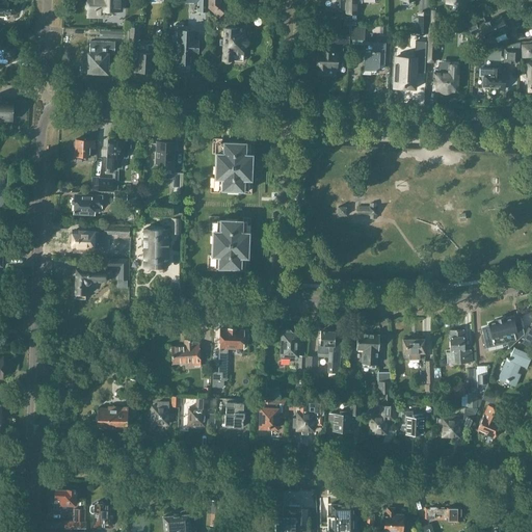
[(0,0),(0,17),(8,17),(9,15),(16,15),(16,2),(10,2),(10,0),(0,0)]
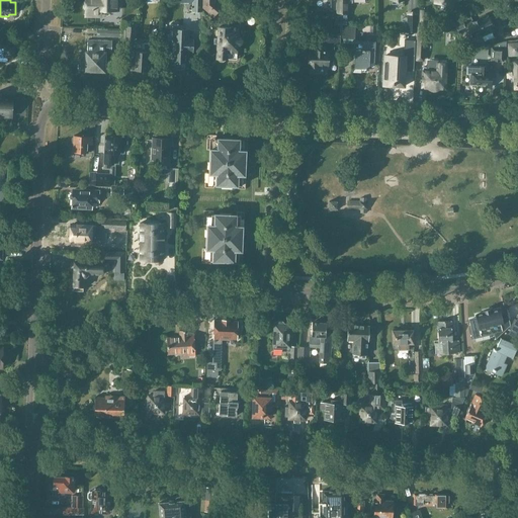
[(86,16),(102,16),(102,12),(119,12),(119,0),(84,0),(85,11),(86,11),(86,16)]
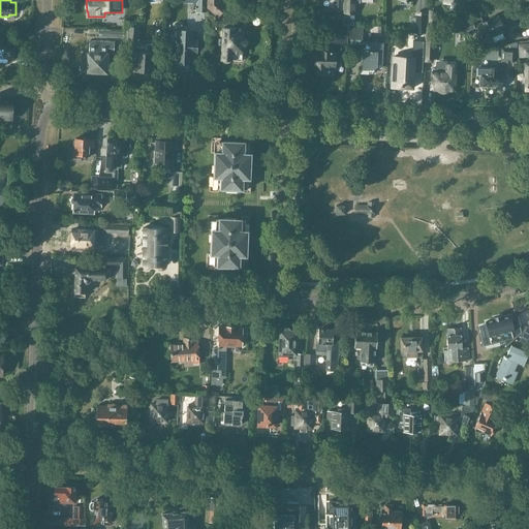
[(206,0),(195,0),(196,12),(206,12),(207,7),(206,0)]
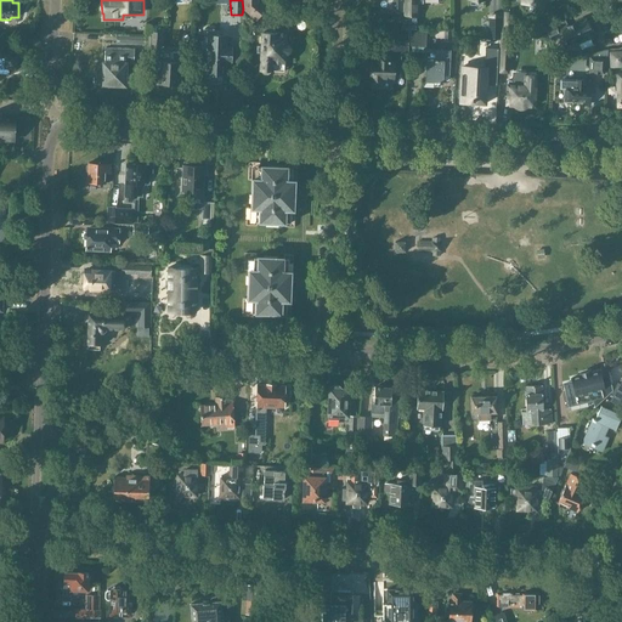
[(242,0),(243,9),(255,20),(265,7),(259,3),(258,0),(242,0)]
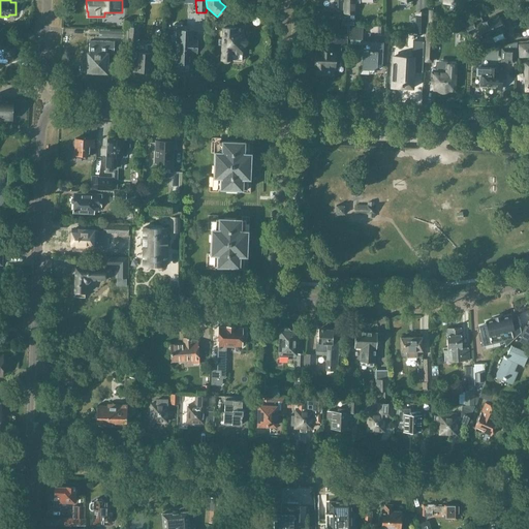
[(360,0),(344,0),(344,3),(342,3),(342,10),(344,11),(344,25),(348,26),(350,26),(354,26),(354,13),(355,13),(355,3),(360,3),(360,0)]
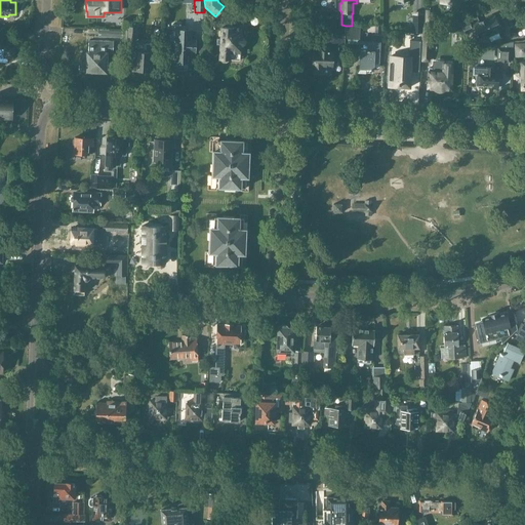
[(421,14),(413,14),(413,30),(421,31),(421,14)]
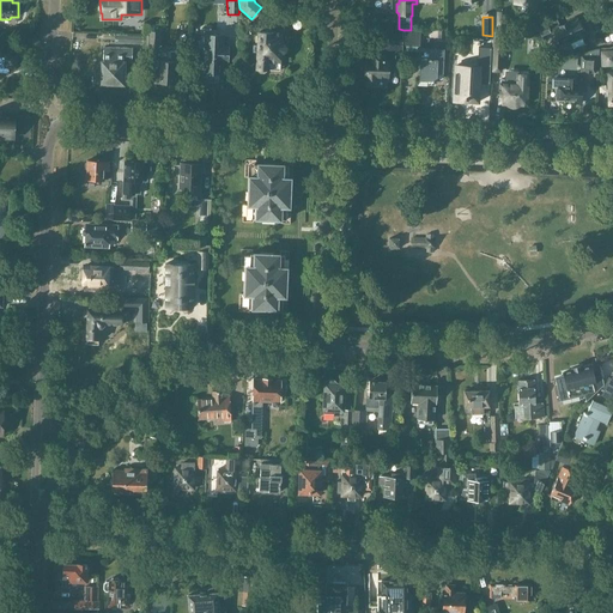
[(541,40),(554,34),(553,29),(559,26),(557,19),(536,29),(541,40)]
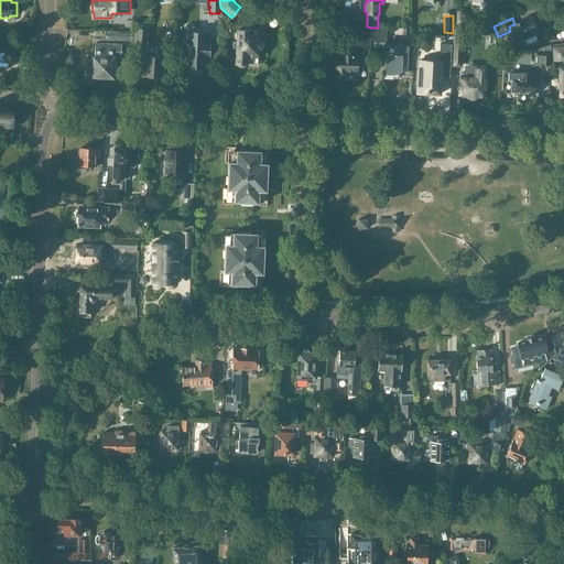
[(510,31),(517,44),(518,47),(521,49),(524,47),(525,44),(524,41),(538,35),(535,30),(538,29),(533,20),(532,21),(530,18),(514,24),(509,26),(510,31)]
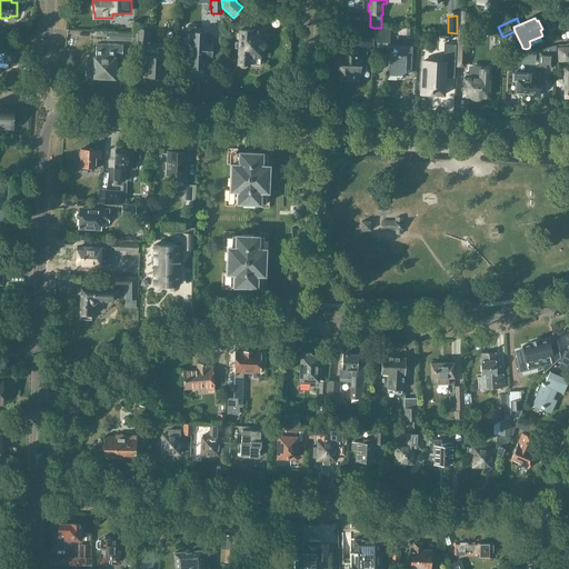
[(260,61),(261,50),(262,50),(265,49),(266,48),(267,47),(267,45),(267,42),(266,41),(266,40),(263,39),(262,38),(261,38),(262,31),(243,30),(241,30),(241,26),(237,26),(236,27),(233,28),(233,29),(232,36),(233,37),(235,38),(237,39),(239,39),(238,65),(239,67),(240,68),(241,68),(245,69),(247,68),(248,67),(248,66),(250,66),(250,61),(260,61)]
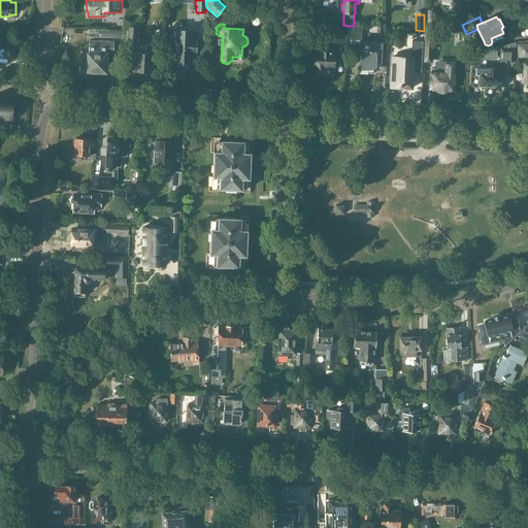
[(311,56),(311,64),(315,64),(315,68),(315,69),(317,71),(321,72),(324,70),(324,68),(334,68),(334,60),(339,60),(340,45),(347,45),(347,39),(347,37),(348,26),(343,25),(335,25),(335,41),(328,41),(328,48),(319,48),(319,53),(315,53),(315,56),(311,56)]
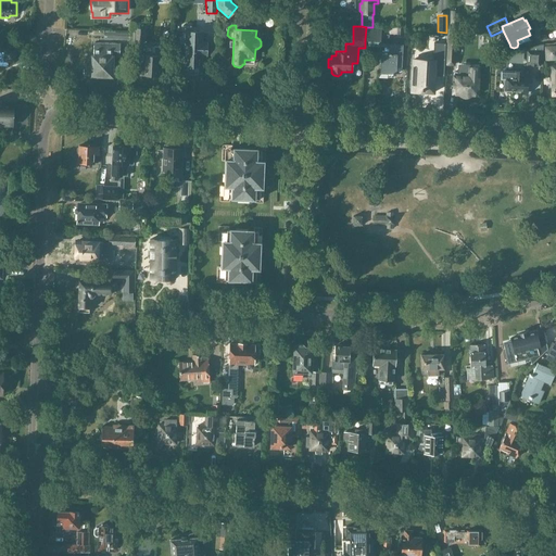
[(368,27),(367,41),(380,42),(380,41),(381,27),(377,27),(373,27),(368,27)]
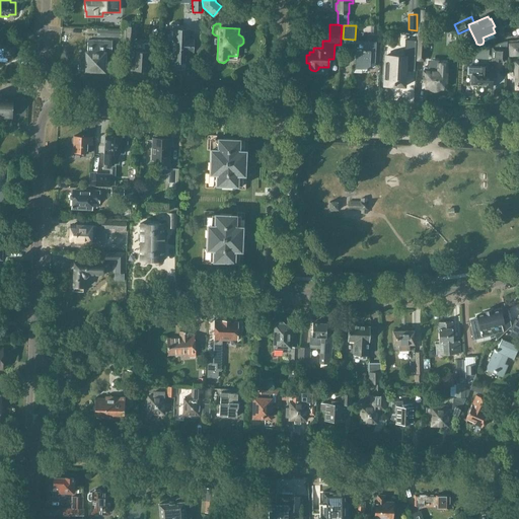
[(122,39),(122,41),(134,42),(135,26),(123,26),(122,30),(122,39)]
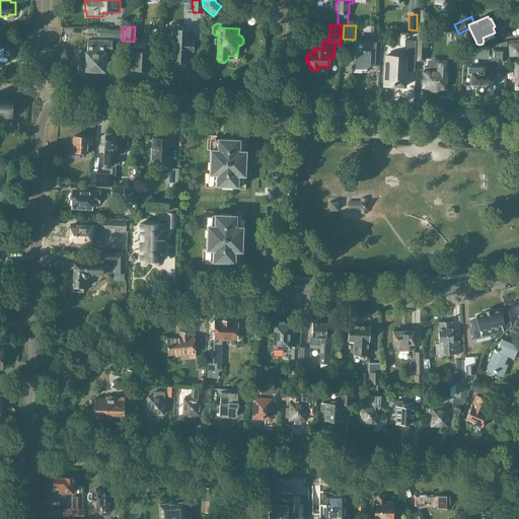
[(96,36),(122,39),(122,30),(97,29),(96,36)]
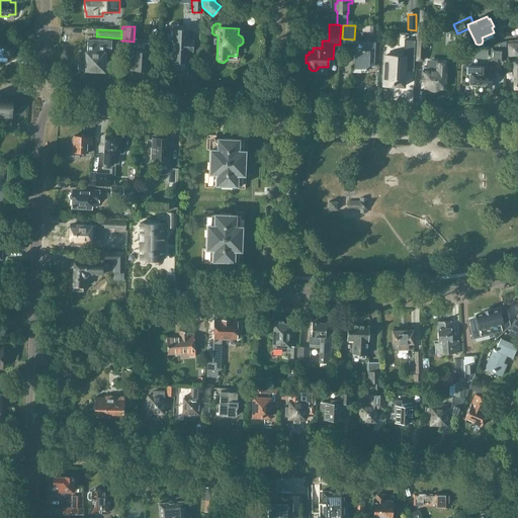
[(172,63),(174,63),(174,66),(176,68),(178,70),(181,70),(183,69),(185,66),(185,63),(187,64),(187,54),(193,54),(193,39),(188,38),(189,29),(172,29),(172,38),(168,38),(167,52),(173,52),(172,63)]
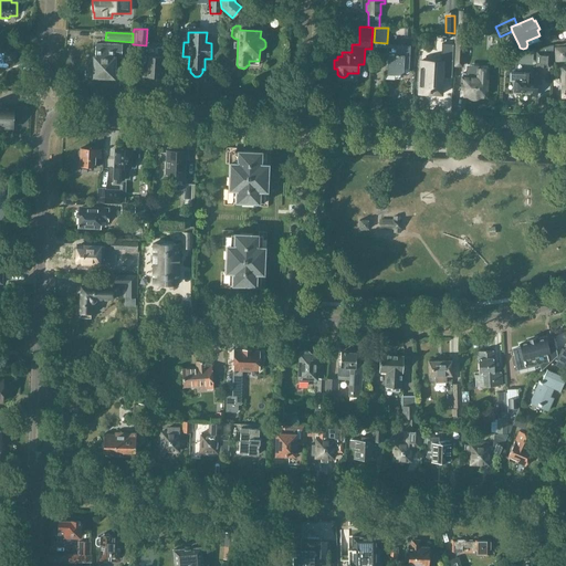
[(464,34),(456,34),(453,67),(463,67),(464,34)]
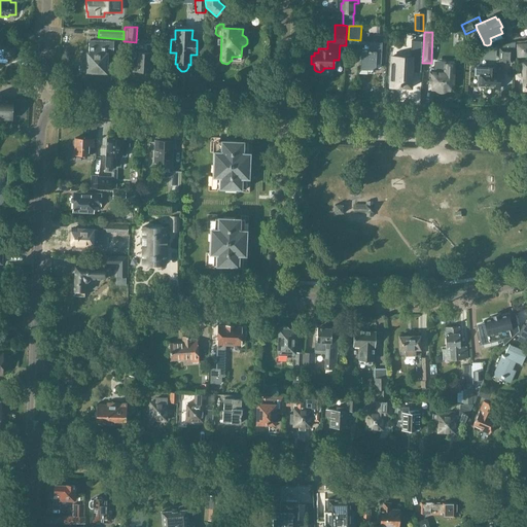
[(113,56),(114,42),(89,41),(88,72),(97,72),(97,74),(105,74),(106,56),(113,56)]
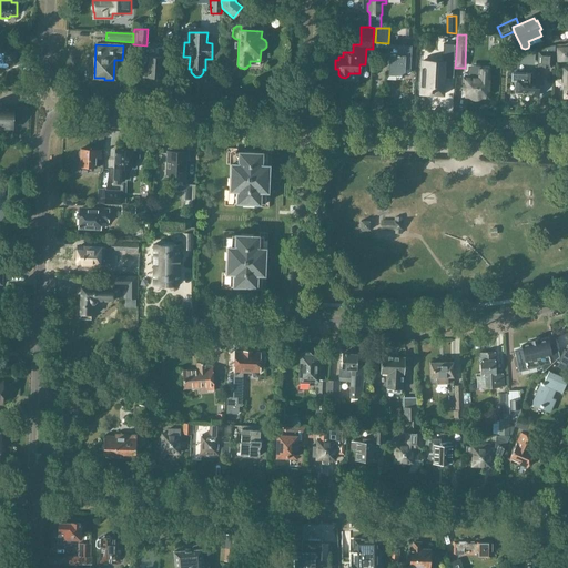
[(422,62),(421,95),(443,95),(444,79),(453,79),(454,46),(442,44),(442,62),(422,62)]
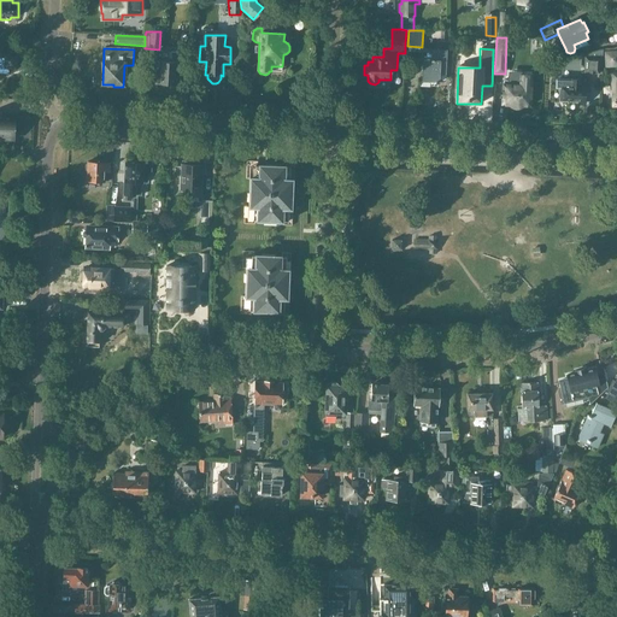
[(157,54),(156,84),(180,84),(180,63),(181,51),(157,50),(157,54)]
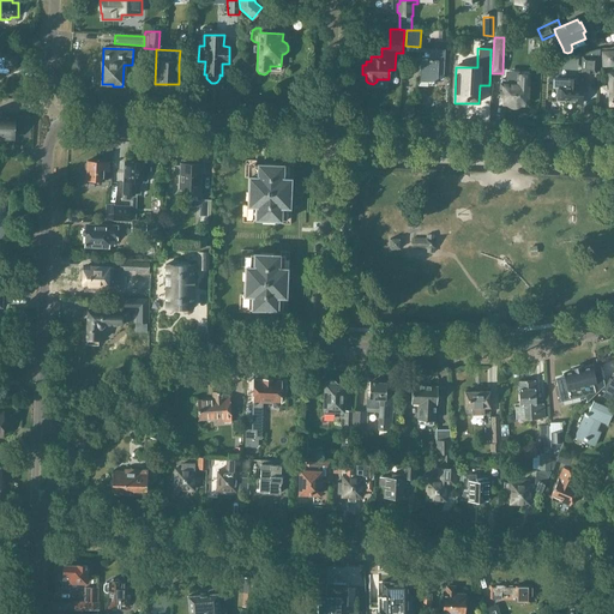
[(421,80),(434,82),(434,83),(437,83),(437,74),(443,74),(444,50),(420,49),(419,70),(422,70),(421,80)]
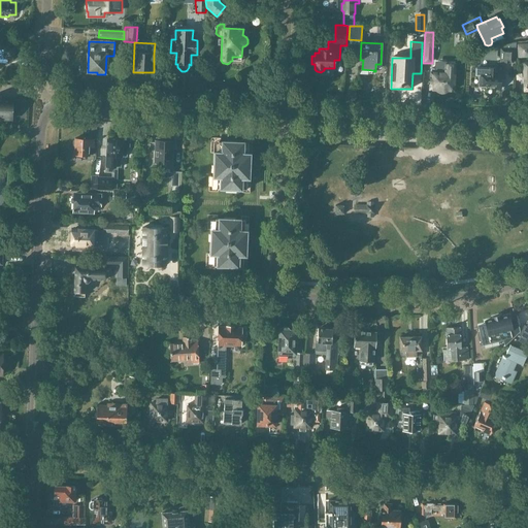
[(516,62),(516,44),(516,42),(501,45),(500,54),(498,53),(498,61),(516,63),(516,62)]
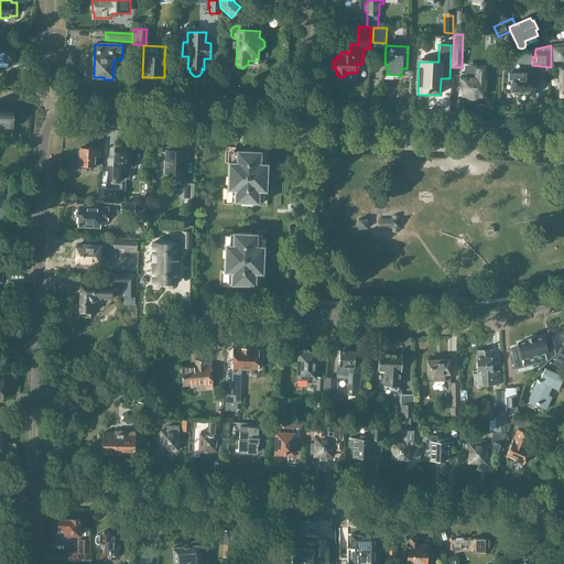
[(563,46),(553,47),(554,61),(563,61),(563,46)]
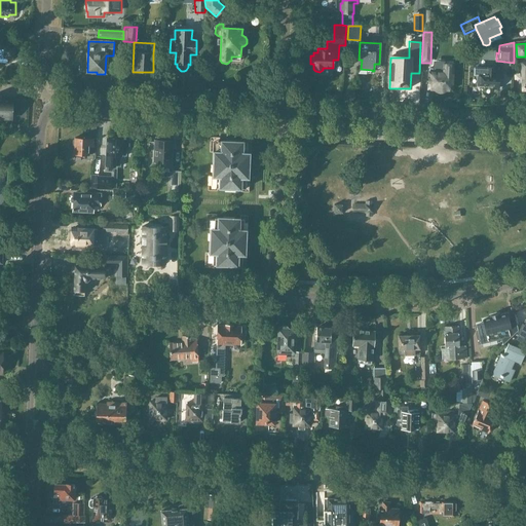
[(472,46),(464,44),(464,54),(472,52),(472,51),(474,51),(472,46)]
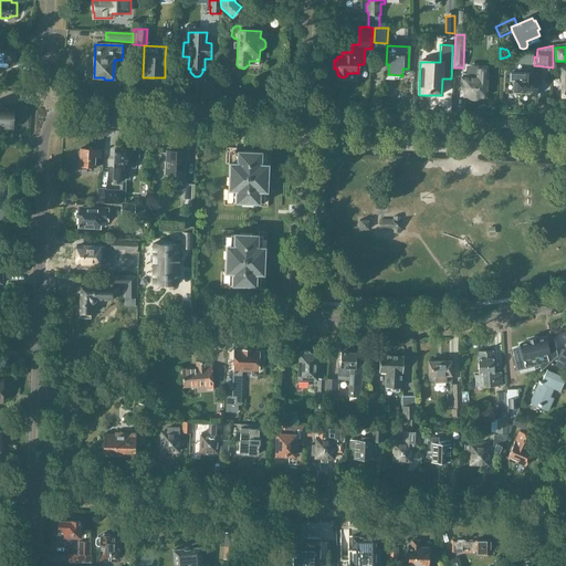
[(0,51),(0,67),(8,69),(8,63),(16,64),(16,52),(0,51)]
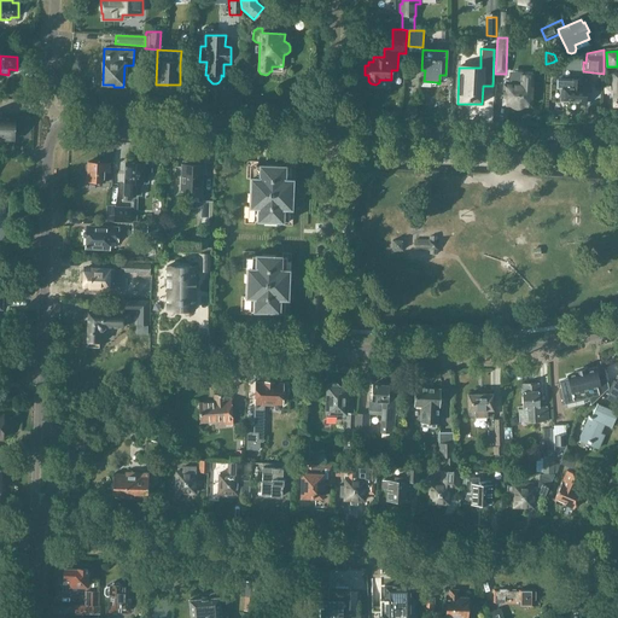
[(554,74),(557,74),(555,99),(561,99),(561,100),(569,101),(569,104),(570,106),(572,109),(575,109),(577,108),(578,104),(584,105),(586,83),(584,83),(584,80),(570,79),(570,80),(563,80),(564,66),(554,66),(553,68),(553,70),(553,73),(554,74)]
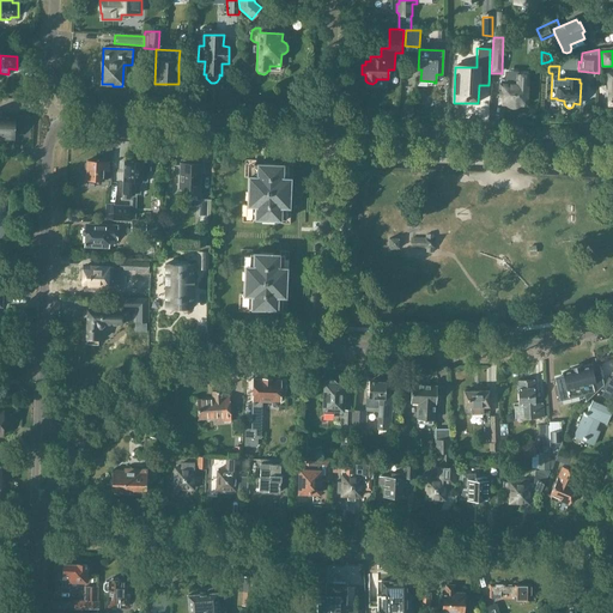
[(515,84),(499,83),(499,104),(508,104),(508,107),(517,107),(517,104),(527,105),(528,76),(515,74),(515,84)]
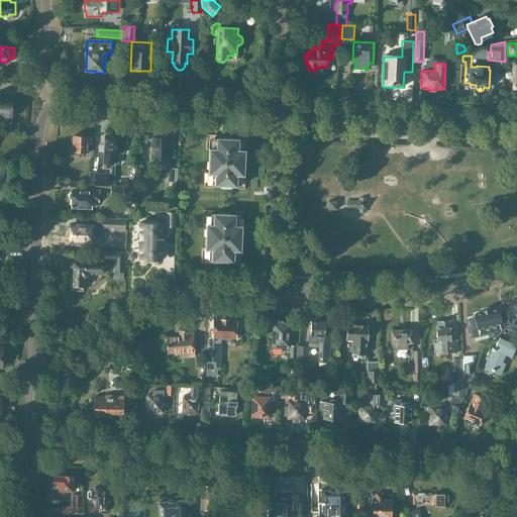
[(0,117),(1,117),(11,117),(12,98),(2,98),(2,97),(0,97),(0,117)]
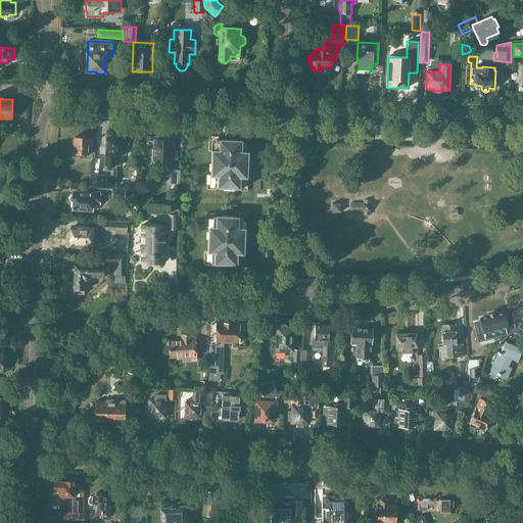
[(93,138),(83,138),(81,136),(78,135),(76,137),(75,137),(74,154),(89,155),(90,149),(88,149),(88,146),(93,147),(93,138)]
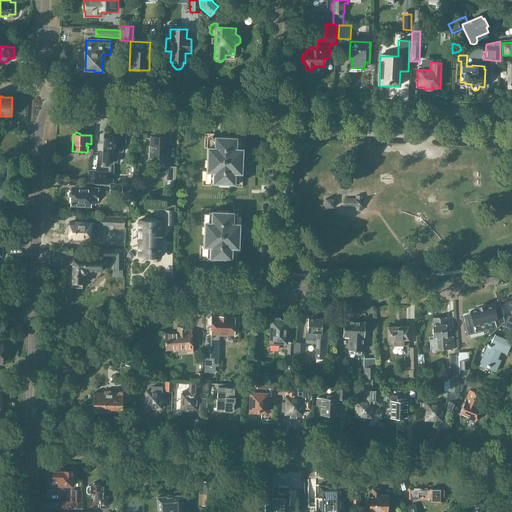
[(104,135),(103,162),(112,162),(112,153),(118,153),(118,152),(123,152),(123,145),(125,143),(125,139),(123,136),(118,136),(118,134),(111,134),(111,136),(104,135)]
